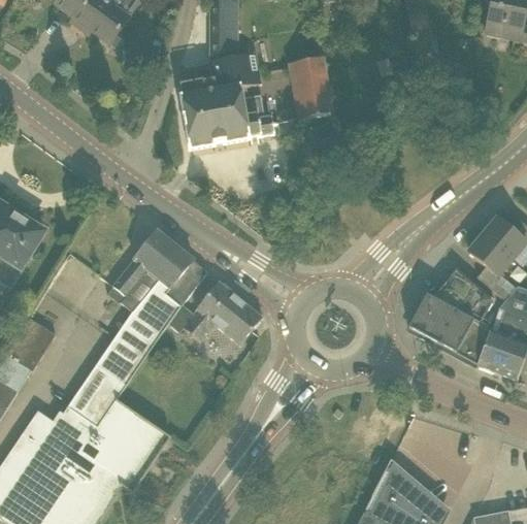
[(120,28),(128,18),(129,17),(109,2),(110,0),(56,0),(54,3),(73,18),(69,23),(87,34),(90,29),(109,43),(110,42),(116,45),(118,47),(120,47),(123,47),(125,46),(128,44),(129,42),(130,40),(130,37),(129,35),(127,32),(125,31),(120,28)]
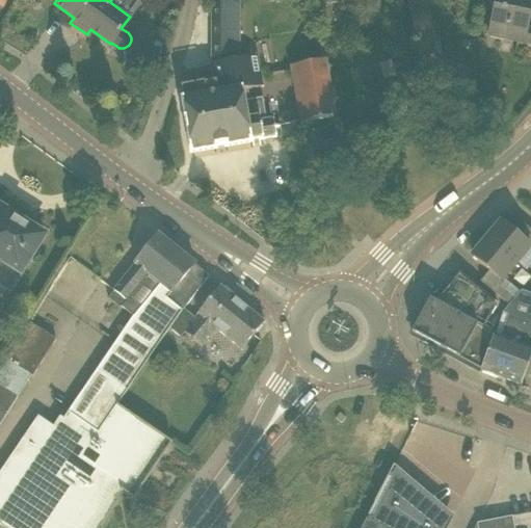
[(204,80),(180,84),(181,97),(180,97),(189,150),(250,139),(250,138),(245,108),(233,110),(229,89),(241,87),(261,84),(256,54),(237,57),(237,0),(211,0),(211,61),(214,80),(204,81),(204,80)]
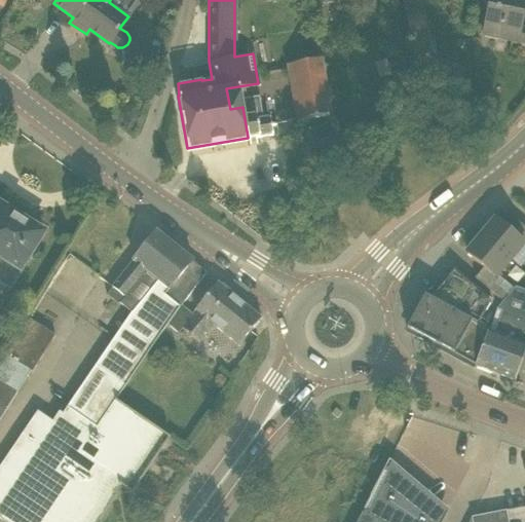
[(485,0),(484,5),(488,6),(483,32),(524,40),(524,39),(524,27),(520,26),(524,0),(485,0)]
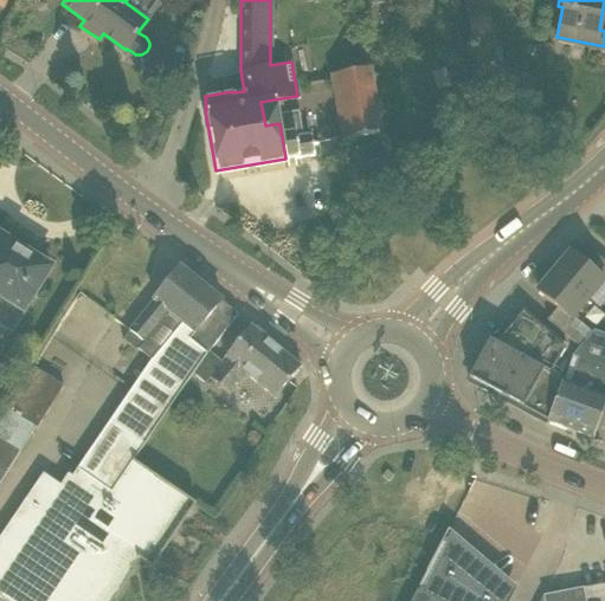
[(336,72),(347,134),(347,135),(379,130),(367,66),(336,72)]
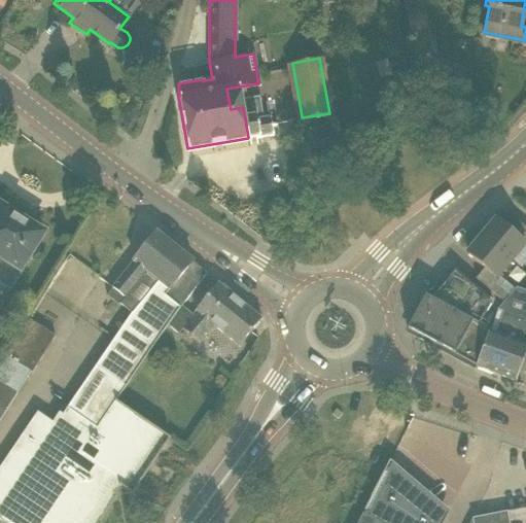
[(273,133),(271,121),(270,116),(263,117),(261,113),(256,114),(253,96),(241,98),(239,86),(226,89),(231,109),(243,107),(248,137),(273,133)]
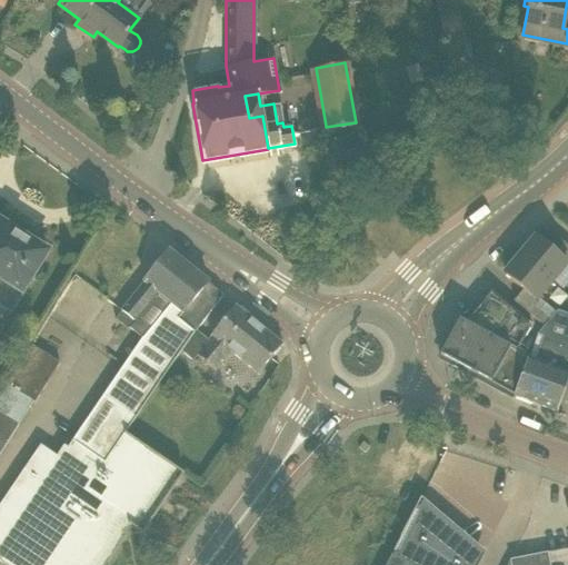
[(0,287),(16,297),(47,250),(0,220),(0,287)]
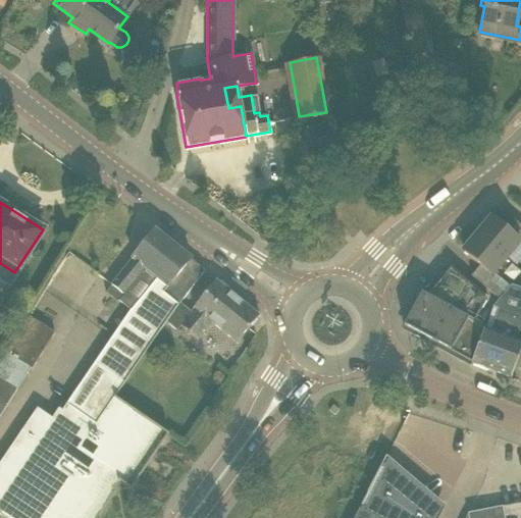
[(490,215),(484,223),(478,230),(477,229),(475,231),(505,256),(516,242),(520,241),(520,223),(516,219),(503,209),(495,219),(490,215)]
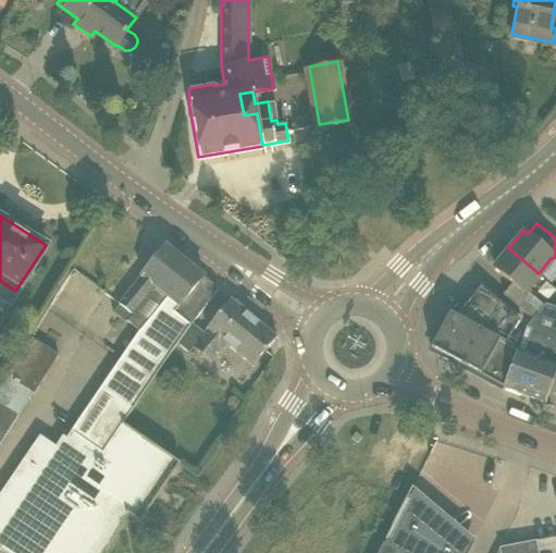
[(169,352),(177,341),(192,320),(217,286),(212,291),(199,280),(204,274),(165,244),(118,302),(119,303),(112,310),(124,320),(126,318),(139,328),(169,352)]
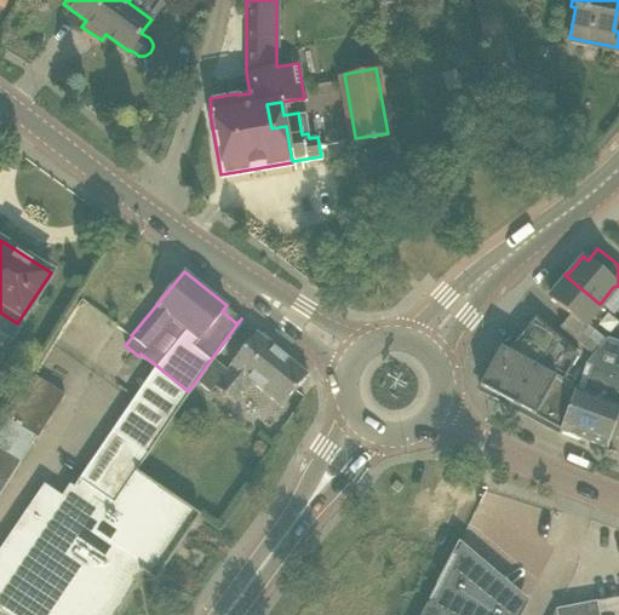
[(600,304),(565,275),(563,277),(565,279),(549,297),(569,312),(559,325),(580,343),(586,334),(586,321),(600,304)]
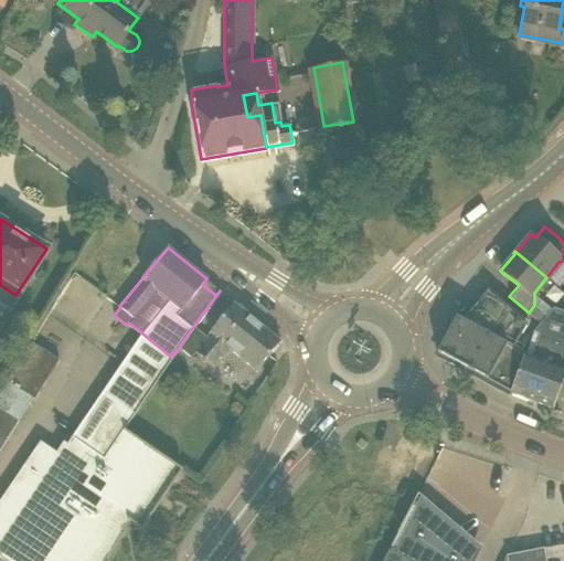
[(510,389),(523,352),(513,347),(528,321),(529,321),(487,286),(460,318),(455,315),(436,350),(469,368),(470,368),(510,389)]
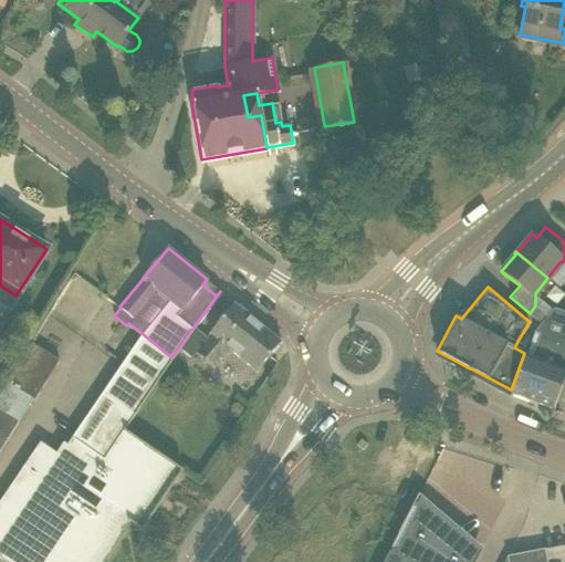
[(281,340),(233,302),(207,330),(208,330),(205,334),(195,325),(180,346),(191,355),(196,351),(215,366),(230,347),(257,370),(281,340)]
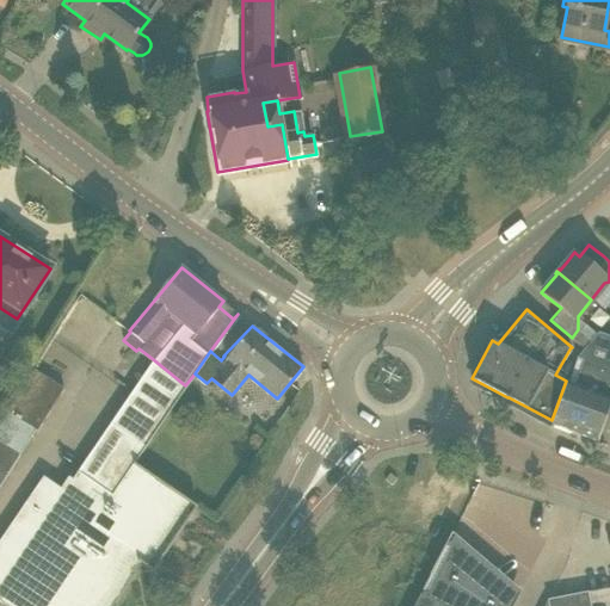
[(573,383),(566,381),(552,420),(552,421),(597,438),(598,439),(598,437),(609,403),(609,334),(598,331),(577,356),(583,358),(573,383)]
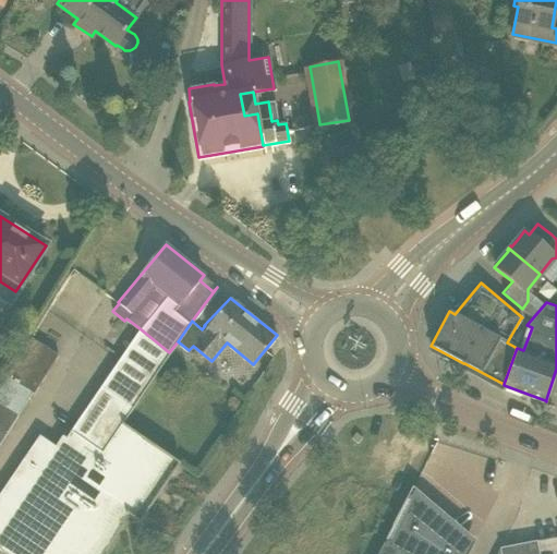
[(95,553),(124,512),(140,521),(143,516),(142,515),(148,497),(161,479),(174,467),(176,468),(180,462),(122,422),(169,352),(140,328),(59,447),(39,433),(0,491),(0,548),(10,553),(95,553)]
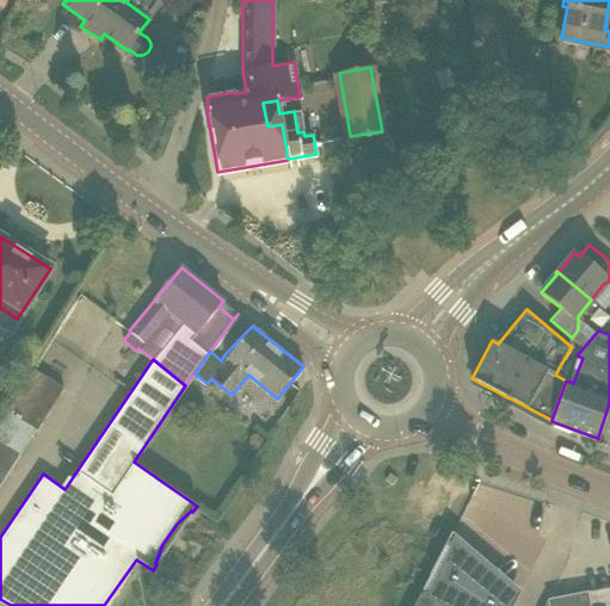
[(32,368),(5,410),(34,428),(36,430),(62,387),(32,368)]
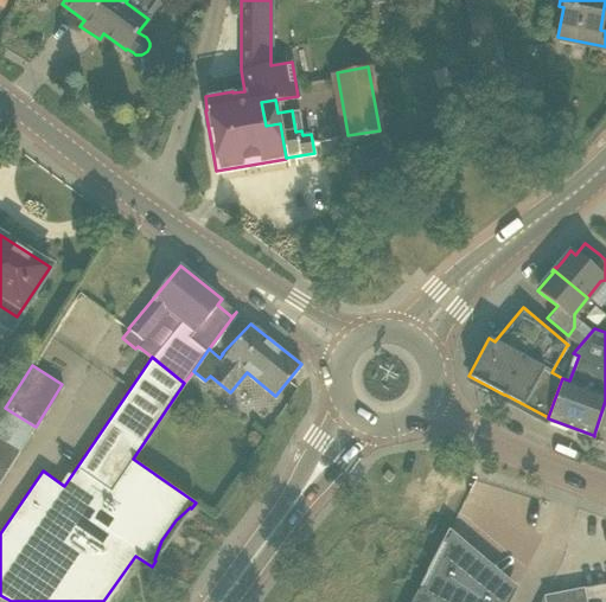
[(5,408),(0,415),(0,478),(33,426),(5,408)]
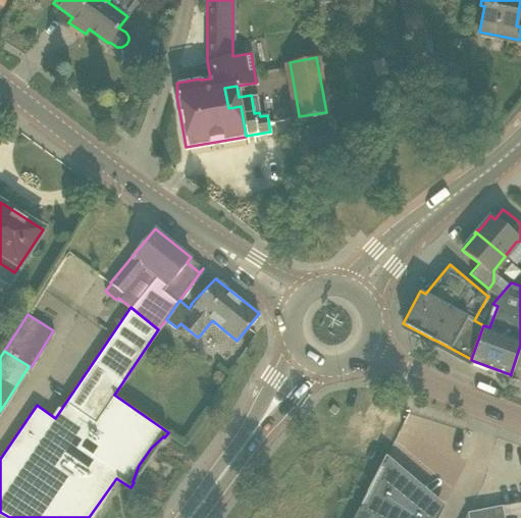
[(352,517),(431,517),(437,509),(383,463),(384,463),(381,462),(352,517)]
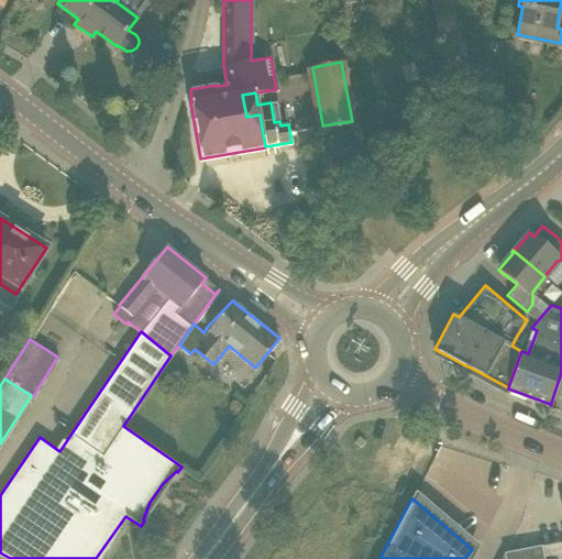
[(532,558),(530,546),(504,551),(505,558),(532,558)]
